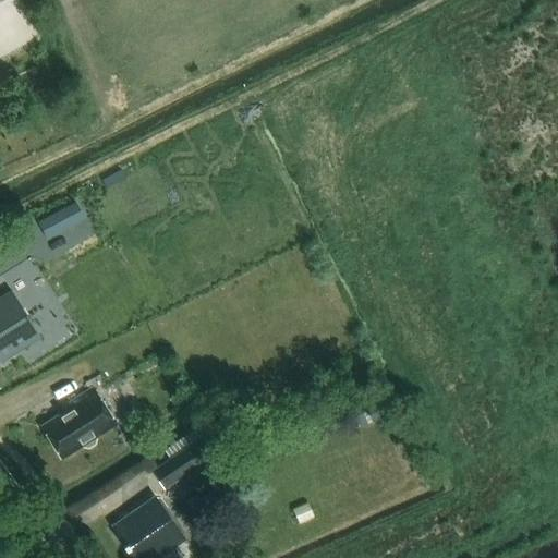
[(85,216),(76,198),(55,209),(64,227),(85,216)]
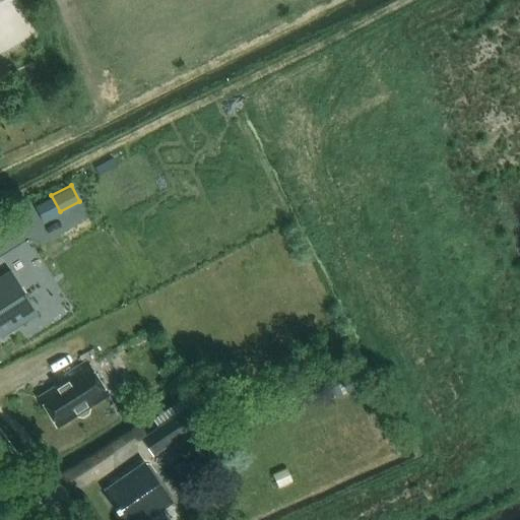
[(0,276),(0,336),(1,338),(18,328),(39,315),(35,309),(14,275),(10,270),(0,276)]
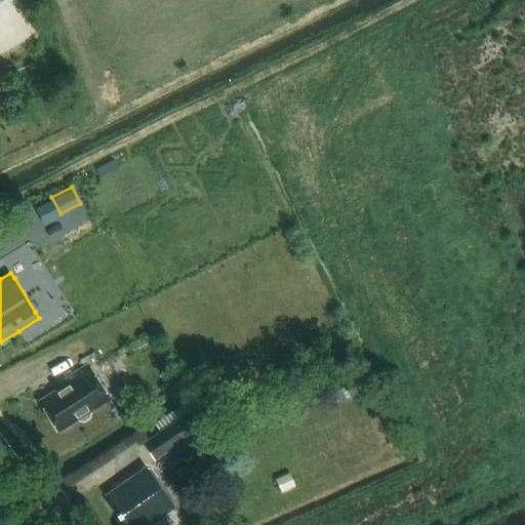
[(68,384),(39,402),(57,432),(77,419),(78,421),(83,422),(89,417),(90,413),(89,411),(109,399),(87,365),(66,379),(68,384)]
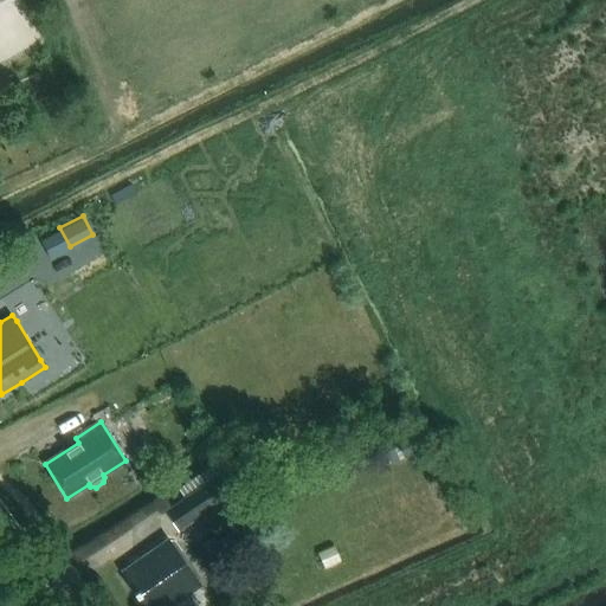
[(405,444),(373,458),(378,470),(411,455),(405,444)]
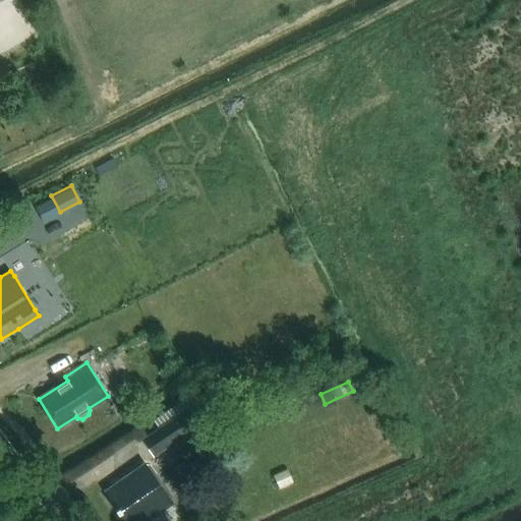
[(154,420),(159,428),(192,405),(187,397),(154,420)]
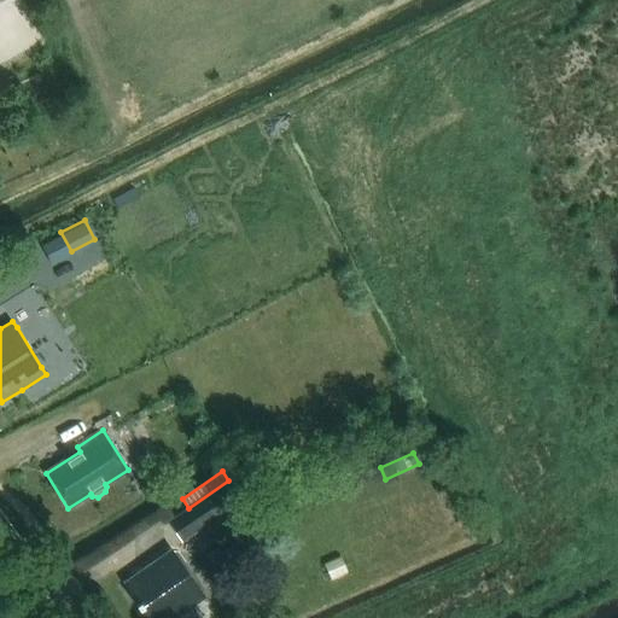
[(143,474),(133,482),(140,494),(151,488),(143,474)]
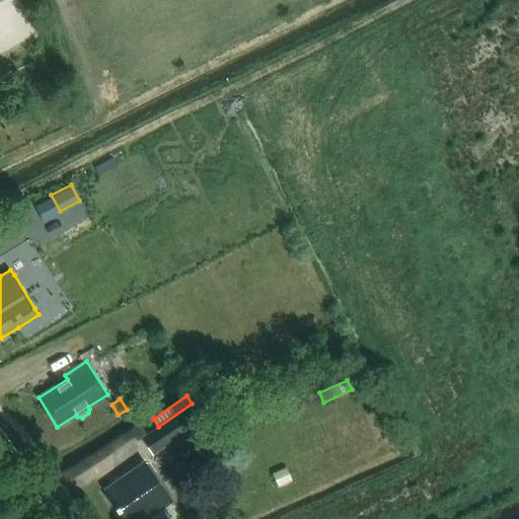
[(141,439),(153,456),(204,421),(192,403),(158,427),(141,439)]
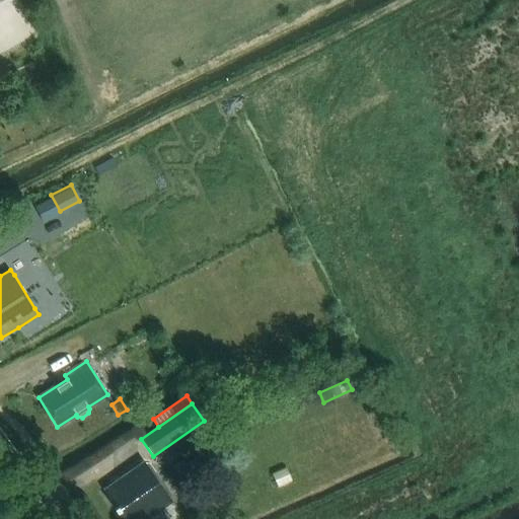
[(145,463),(105,492),(124,518),(144,518),(171,501),(145,463)]
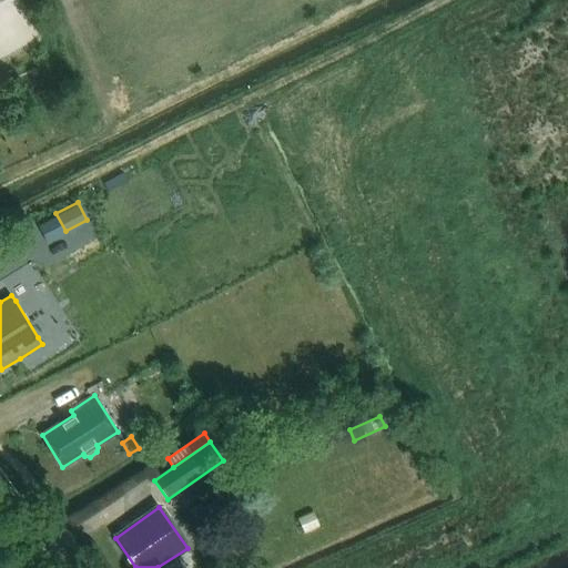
[(304,531),(318,525),(313,510),(297,517),(304,531)]
